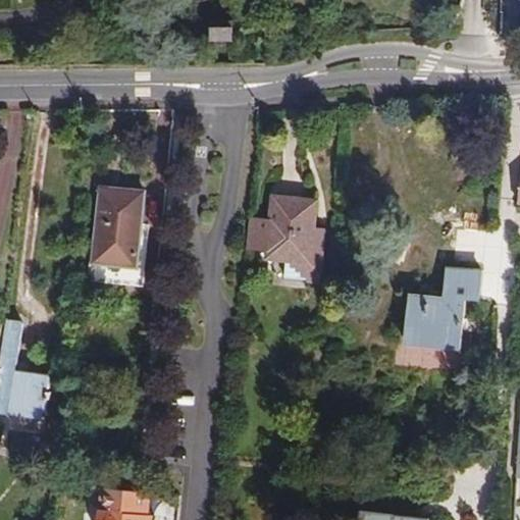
[(232,20),(212,20),(211,44),(231,44),(232,20)]
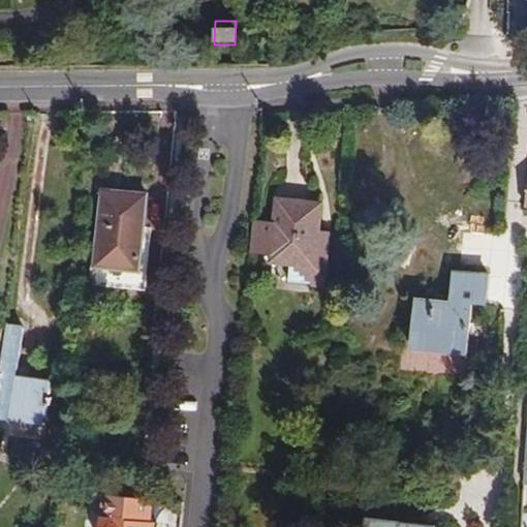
[(91,280),(146,285),(150,239),(141,238),(145,193),(100,190),(93,268),(92,268),(91,280)]
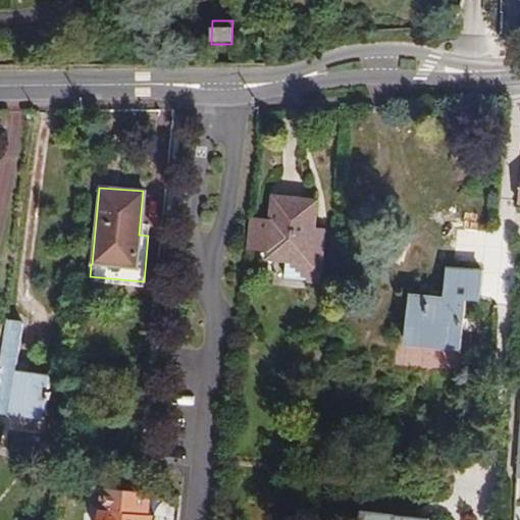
[(269,217),(247,215),(244,248),(266,250),(265,257),(284,259),(282,276),(304,278),(304,280),(318,282),(324,230),(312,229),(315,200),(271,195),(269,217)]
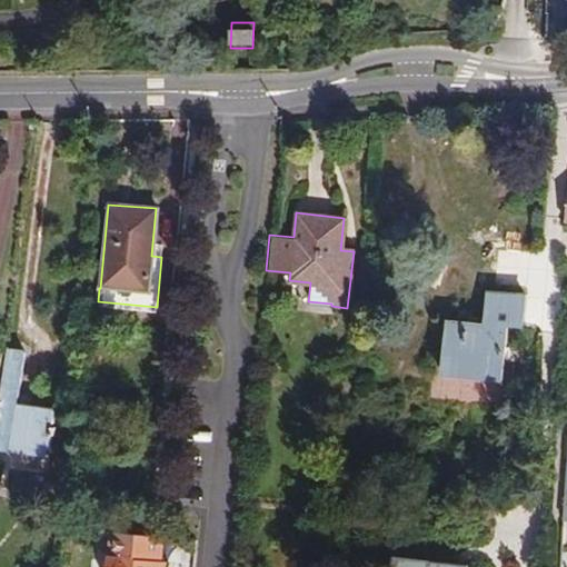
[(524,295),(487,290),(484,325),(445,321),(440,371),(501,377),(507,322),(521,325),(524,295)]
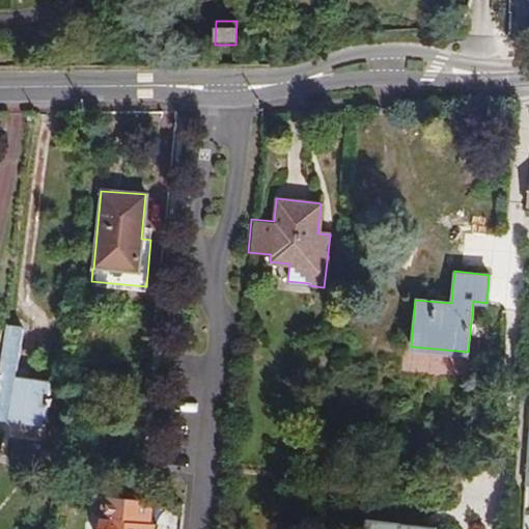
[(146,290),(146,286),(91,281),(90,285),(146,290)]
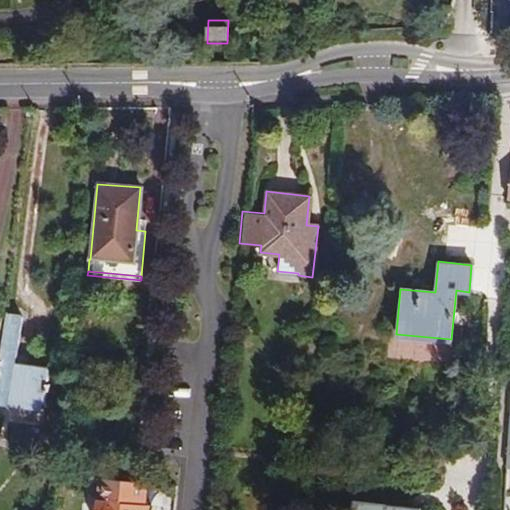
[(21,315),(6,313),(0,354),(0,410),(3,411),(1,422),(39,427),(42,410),(48,368),(14,363),(21,315)]
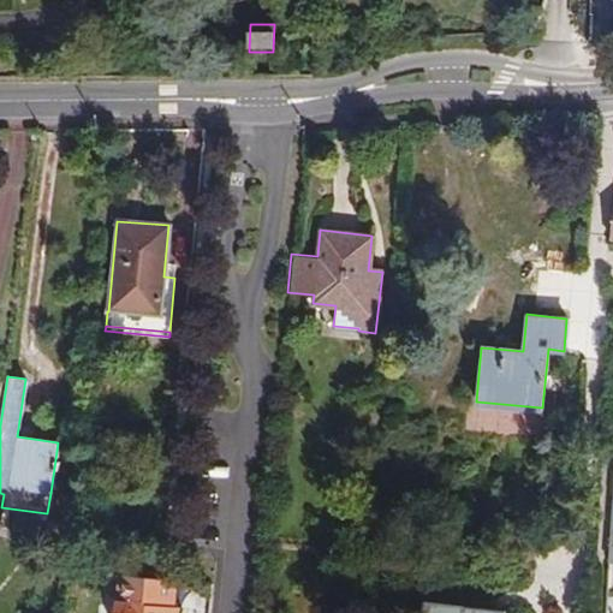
[(170,612),(171,607),(174,581),(121,575),(119,601),(114,601),(112,612),(170,612)]
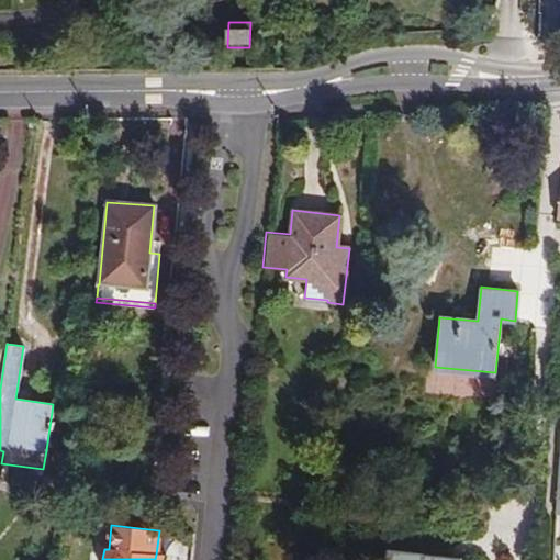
[(385,549),(384,559),(448,559),(449,556),(385,549)]
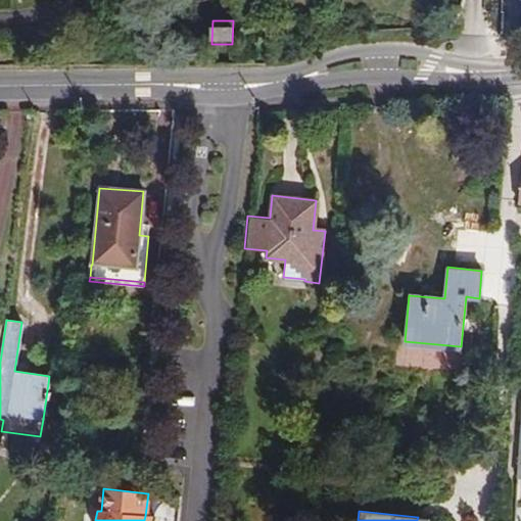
All buildings are outlined.
